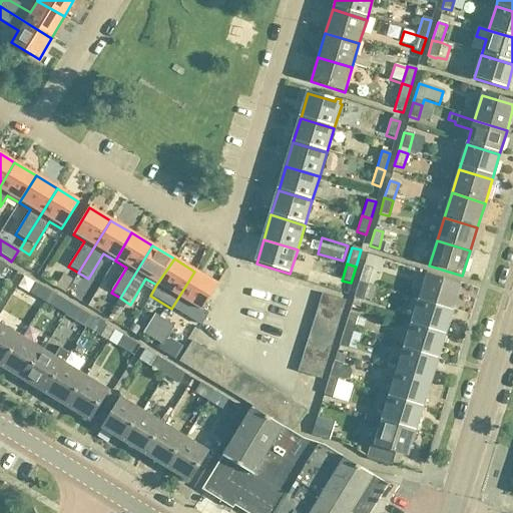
[(372,269),(364,267),(364,266),(358,284),(367,286),(372,269)]
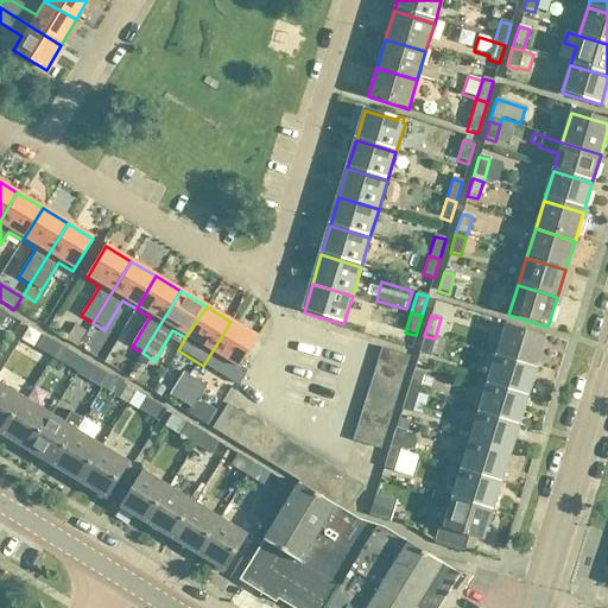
[(234,385),(238,387),(247,372),(238,367),(257,337),(230,322),(203,366),(229,381),(234,385)]
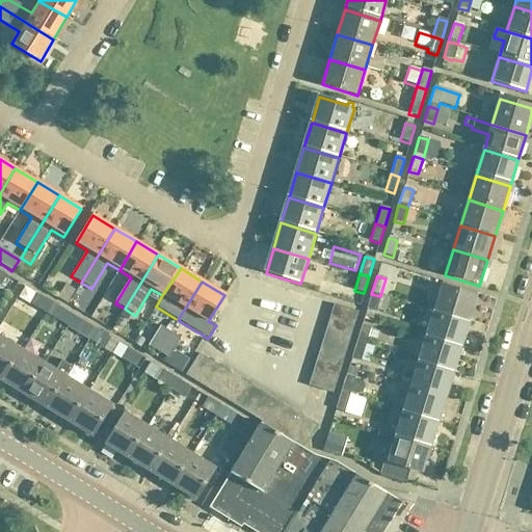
[(56,298),(67,304),(75,291),(65,286),(56,298)]
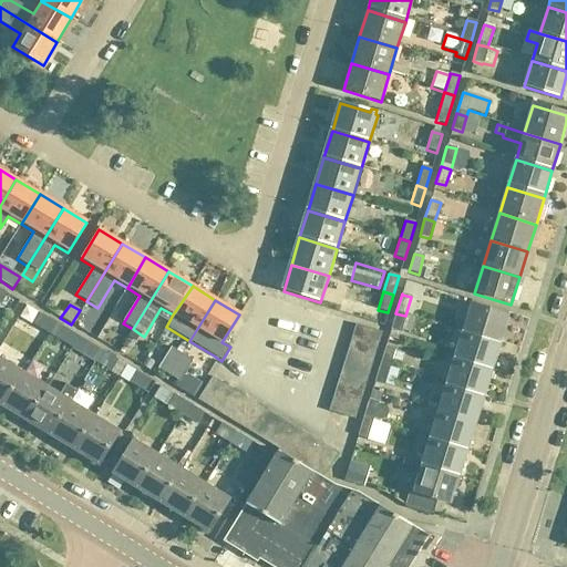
[(462,334),(498,346),(507,318),(471,307),(462,334)]
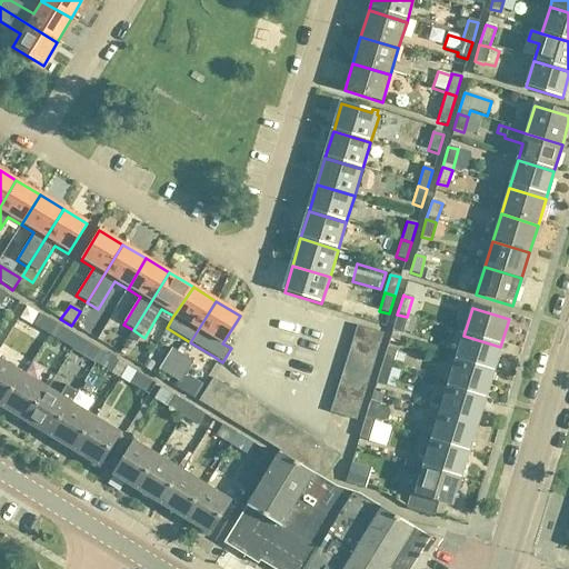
[(317,326),(319,316),(298,310),(295,319),(317,326)]
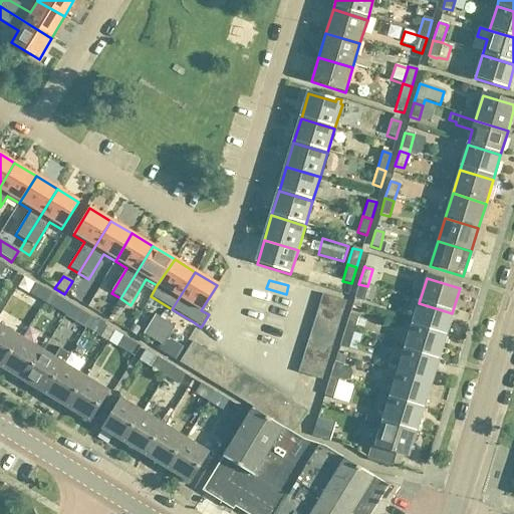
[(353,299),(354,299),(362,302),(367,286),(358,284),(353,299)]
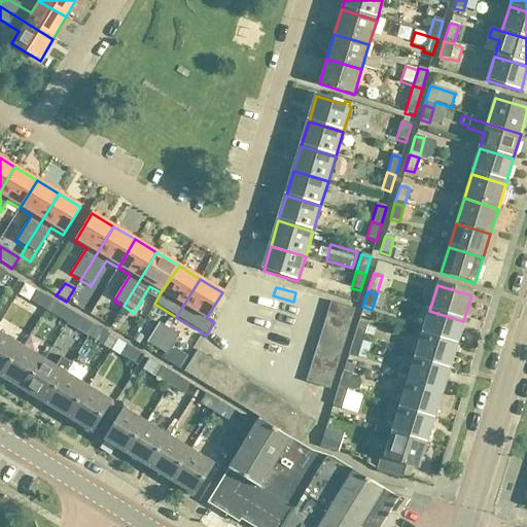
[(44,311),(50,301),(37,292),(30,303),(44,311)]
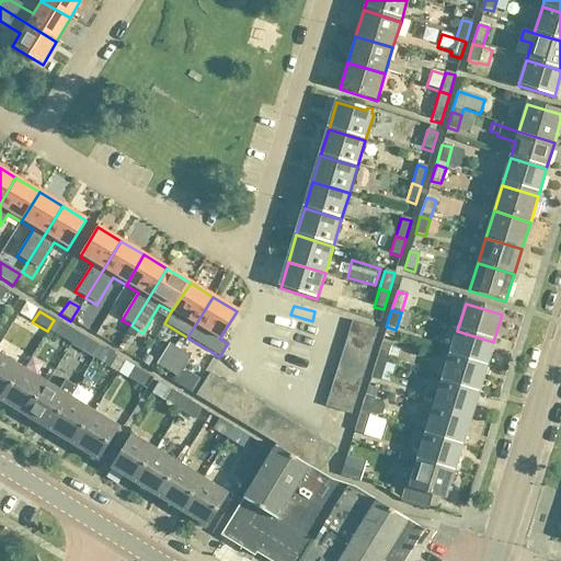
[(54,320),(47,331),(63,341),(69,329),(54,320)]
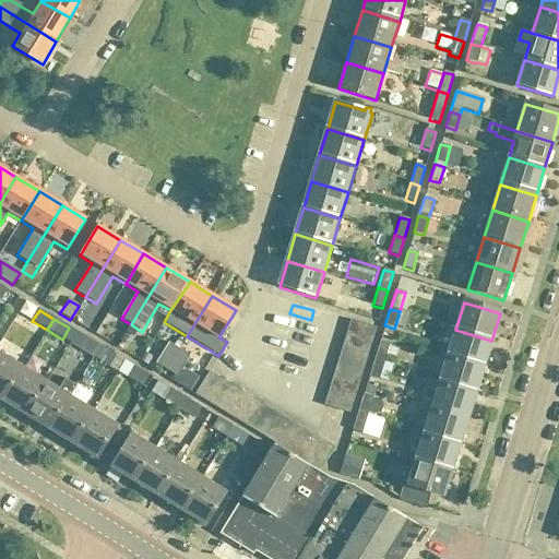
[(347,332),(373,341),(378,330),(351,321),(347,332)]
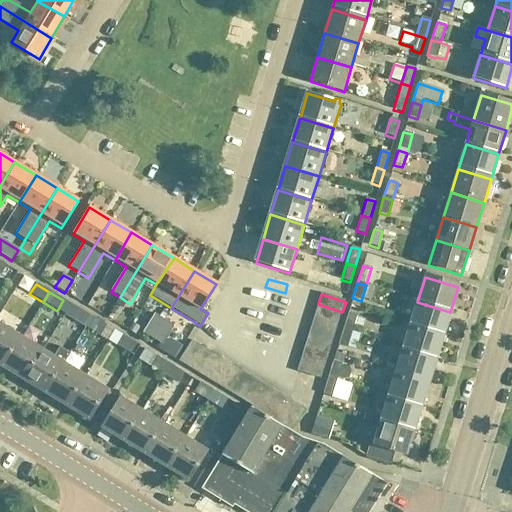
[(120,297),(115,305),(123,309),(127,302),(120,297)]
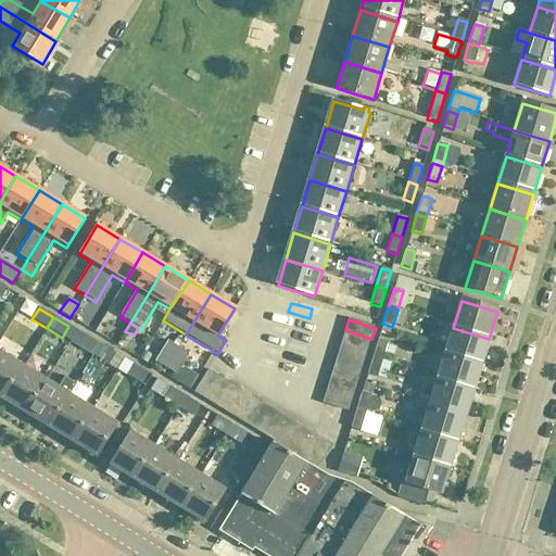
[(489,339),(453,328),(445,354),(481,365),(489,339)]
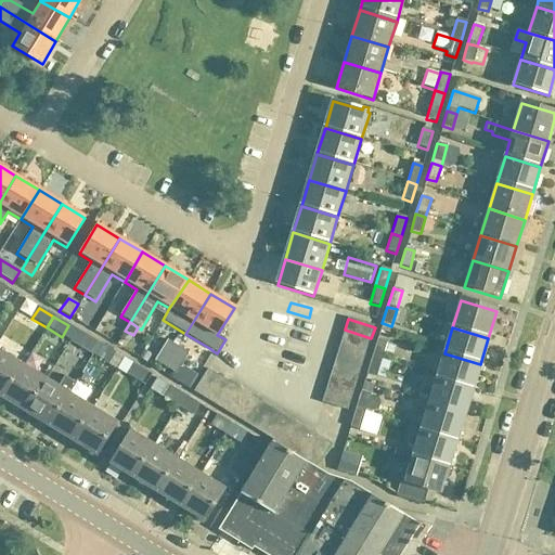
[(368,349),(371,338),(345,330),(341,341),(368,349)]
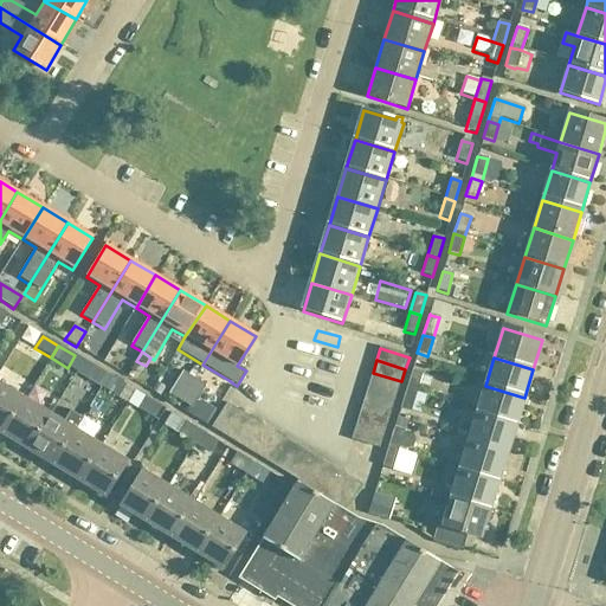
[(85,379),(102,388),(109,376),(92,367),(85,379)]
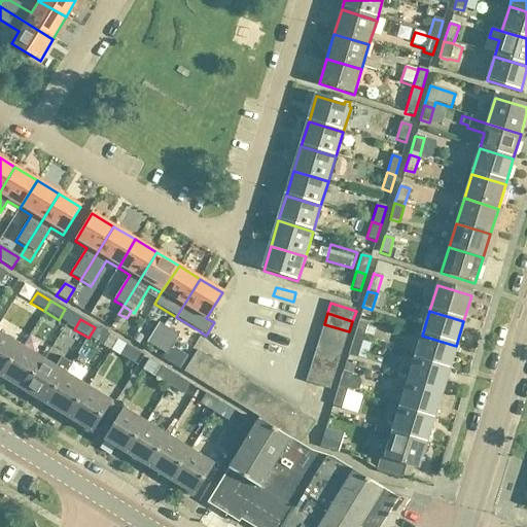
[(367,325),(358,322),(352,341),(361,344),(367,325)]
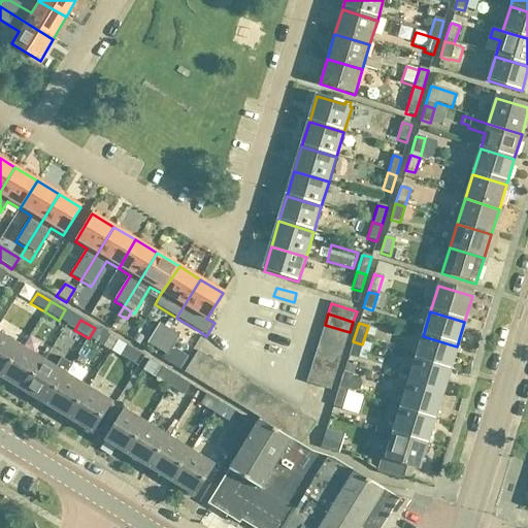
[(158,351),(169,330),(159,324),(146,343),(158,351)]
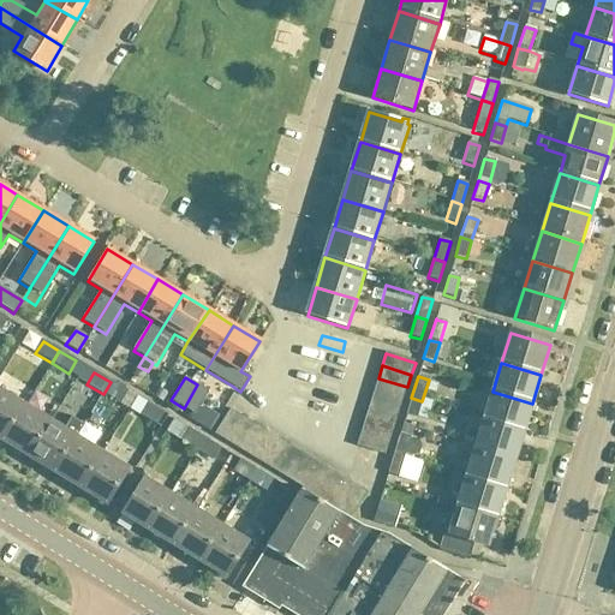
[(404,401),(407,387),(378,378),(374,392),(404,401)]
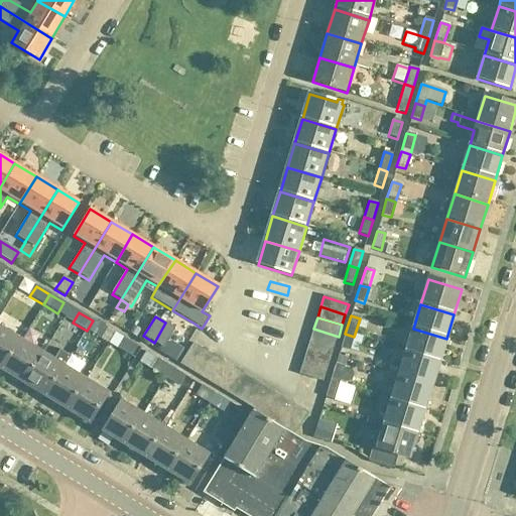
[(93,320),(87,331),(101,340),(107,329),(93,320)]
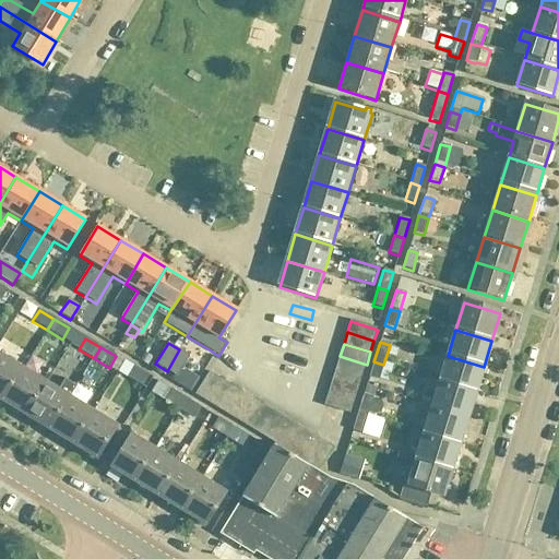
[(179,349),(167,371),(176,377),(189,356),(179,349)]
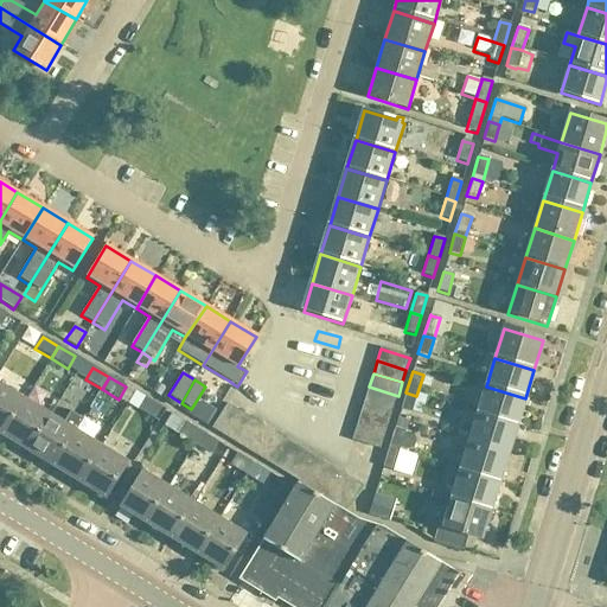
[(0,439),(1,440),(24,401),(0,385),(0,439)]
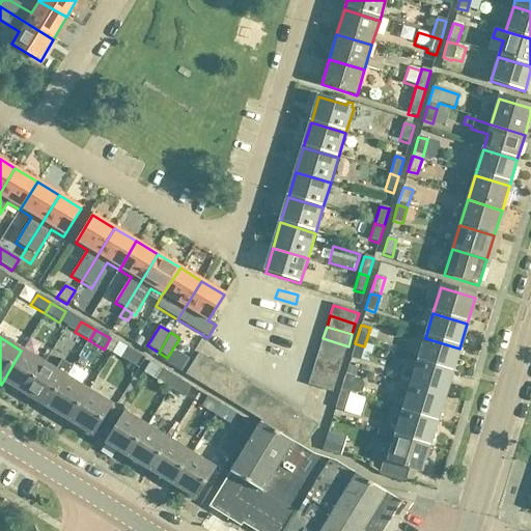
[(318,351),(344,359),(348,346),(323,338),(318,351)]
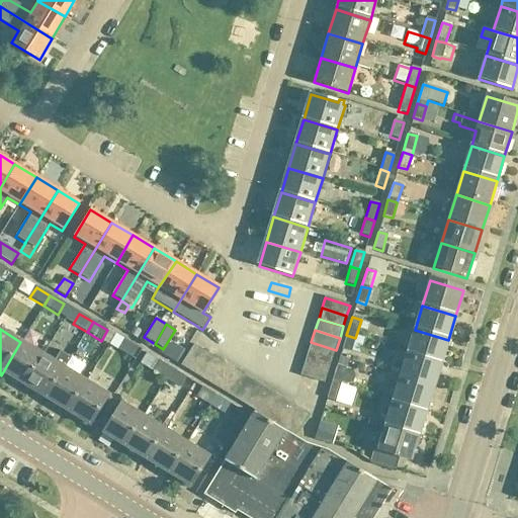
[(408,354),(441,364),(448,340),(415,330),(408,354)]
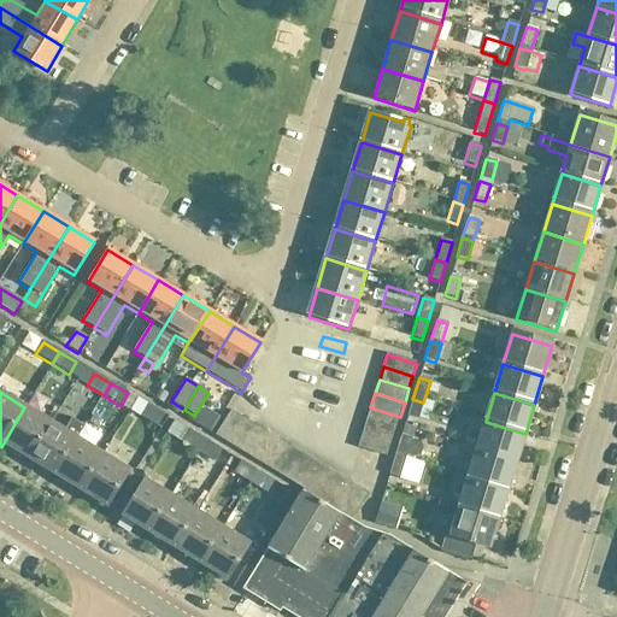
[(407,417),(417,421),(423,403),(412,399),(407,417)]
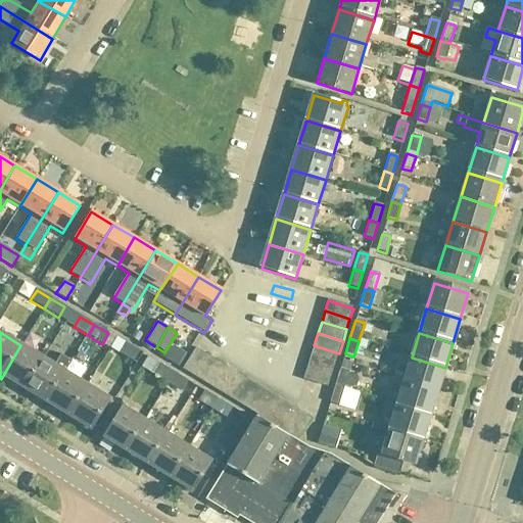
[(119,353),(133,362),(139,352),(125,343),(119,353)]
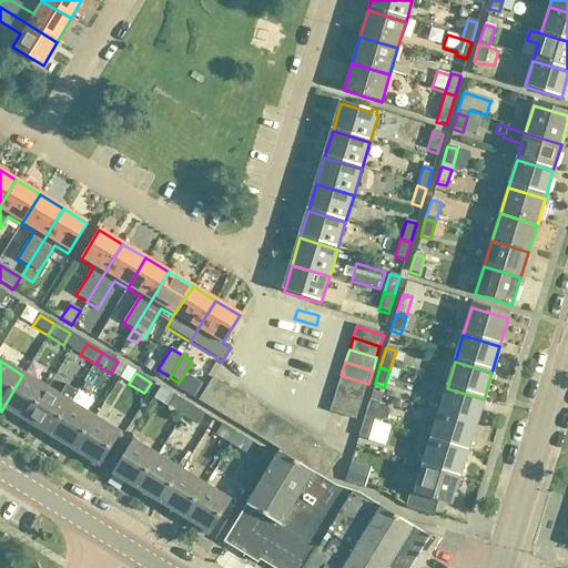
[(47,391),(22,375),(1,412),(24,426),(47,391)]
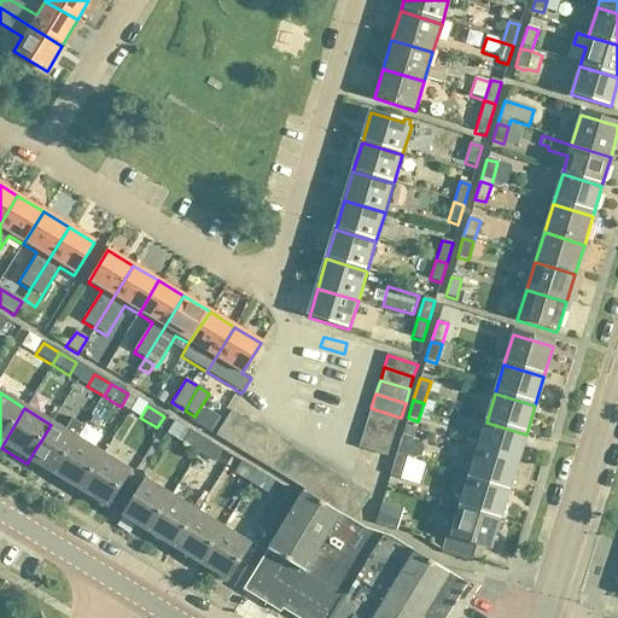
[(366,423),(396,432),(401,418),(371,408),(366,423)]
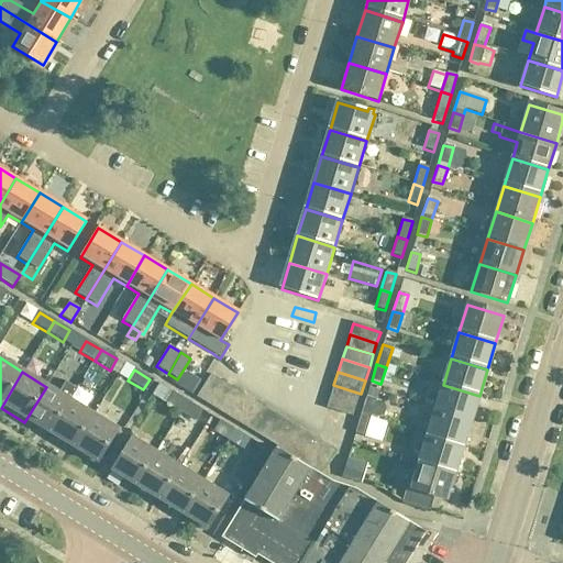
[(207,406),(221,383),(210,376),(196,399),(207,406)]
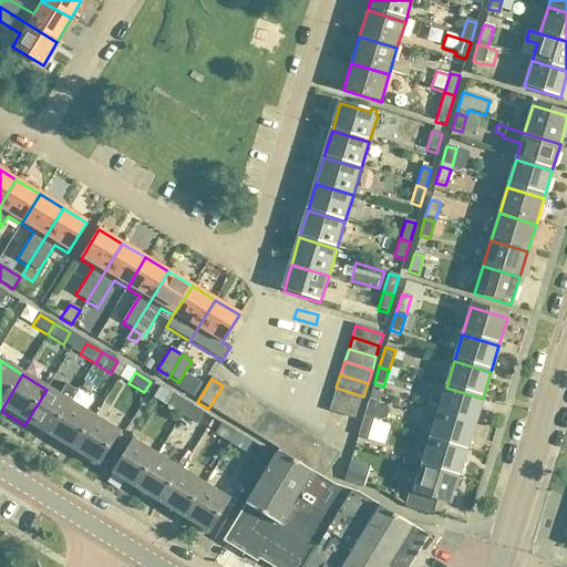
[(219,415),(234,392),(223,385),(208,409),(219,415)]
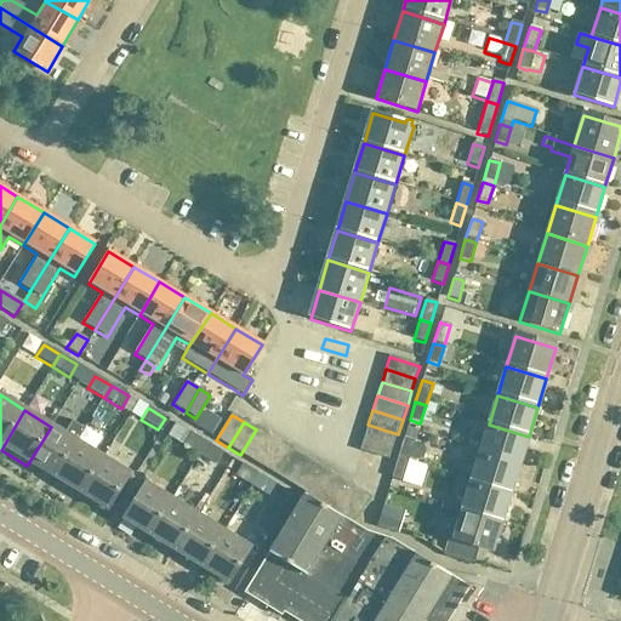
[(72,423),(66,434),(51,427),(27,466),(53,482),(78,442),(78,443),(85,431),(72,423)]
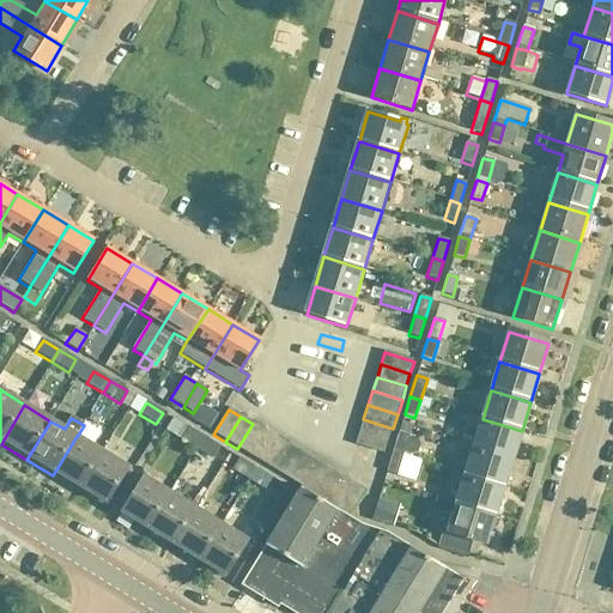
[(388,443),(393,429),(363,419),(359,434),(388,443)]
